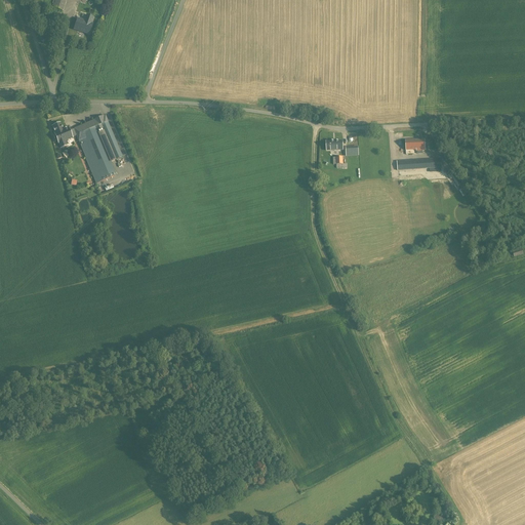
[(66,0),(55,0),(54,5),(53,8),(63,11),(66,0)]
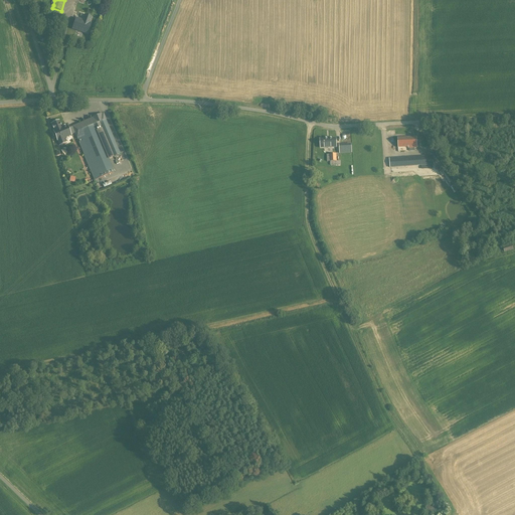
[(88,34),(93,18),(83,15),(81,20),(76,19),(72,29),(88,34)]
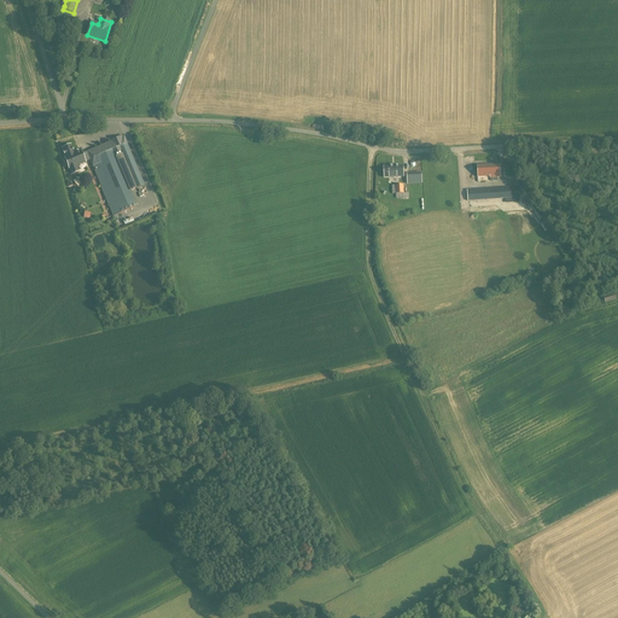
[(145,185),(124,136),(87,152),(91,159),(89,161),(114,216),(138,207),(115,155),(120,152),(135,188),(145,185)]
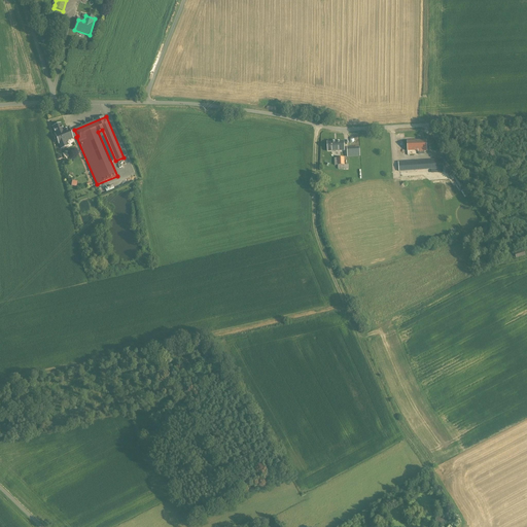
[(62,131),(60,125),(53,128),(56,134),(55,134),(61,148),(66,146),(65,142),(72,139),(72,138),(76,137),(77,136),(74,130),(69,132),(68,129),(62,131)]
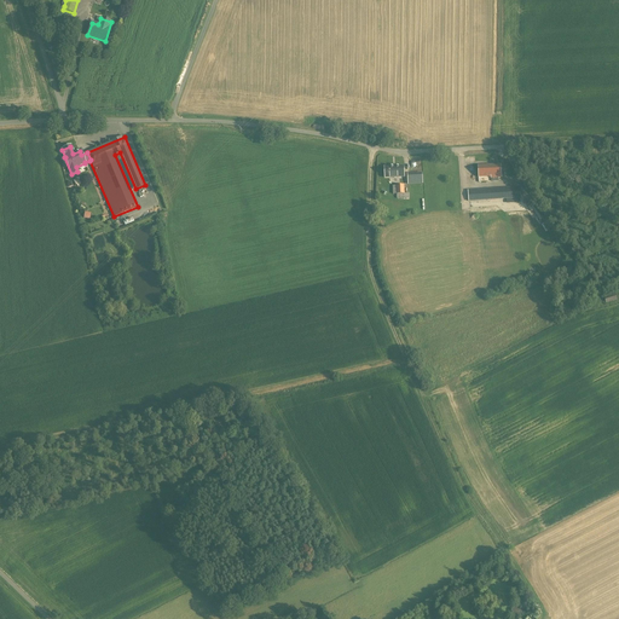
[(501,166),(478,166),(479,178),(491,177),(491,178),(501,178),(501,166)]
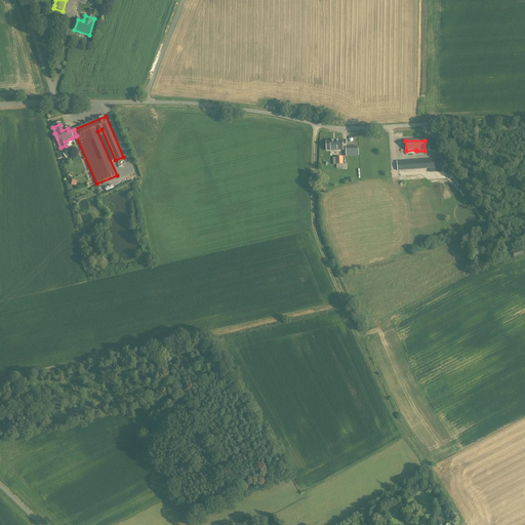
[(342,142),(326,142),(326,151),(342,150),(342,142)]
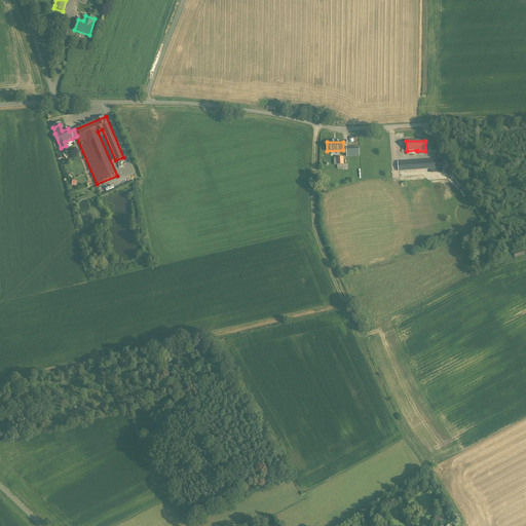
[(444,173),(443,156),(399,159),(399,170),(418,168),(419,174),(427,174),(426,167),(431,167),(433,174),(444,173)]
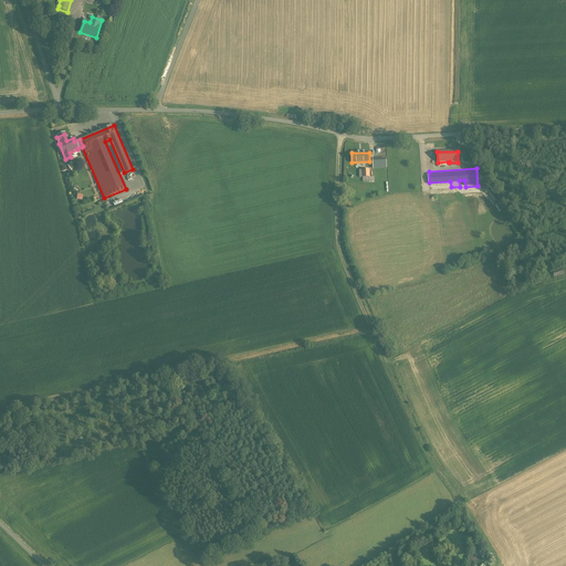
[(369,169),(359,170),(360,178),(363,178),(363,181),(374,181),(374,177),(369,177),(369,169)]
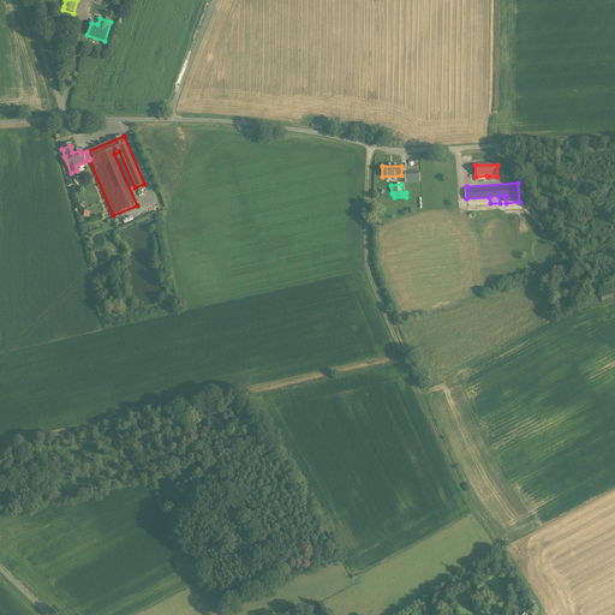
[(614,294),(614,292),(614,287),(603,290),(604,297),(614,294)]
